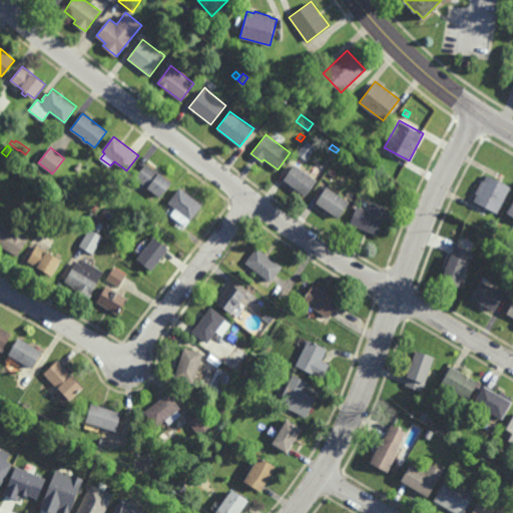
[(372,171),(363,166),(366,160),(375,166),(372,171)]
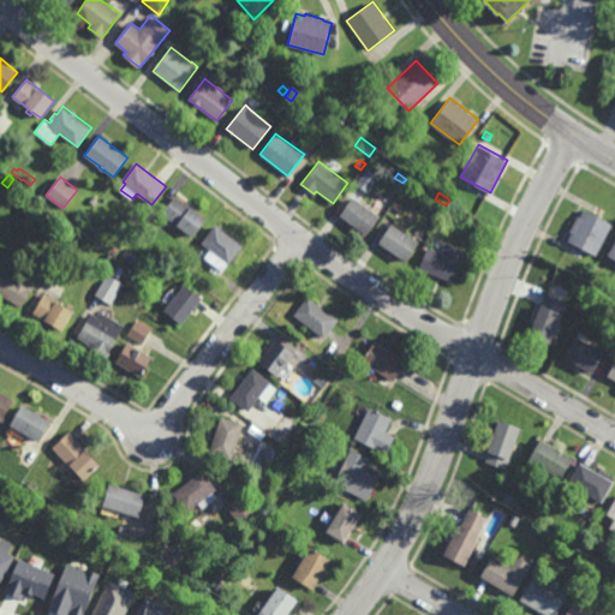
[(191,208),(192,207),(207,219),(192,237),(162,213),(175,195),(191,208)]
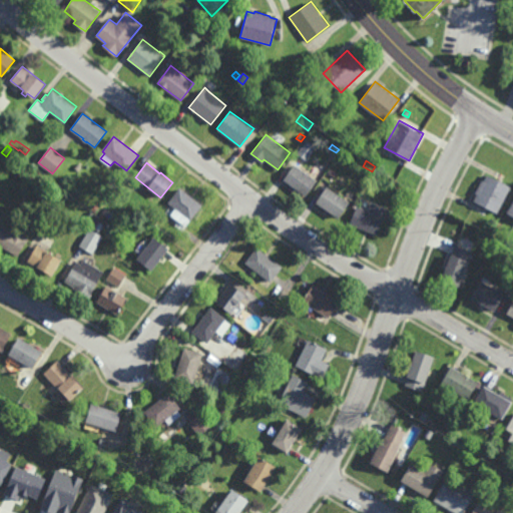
[(306,195),(283,178),(295,163),(317,179),(306,195)]
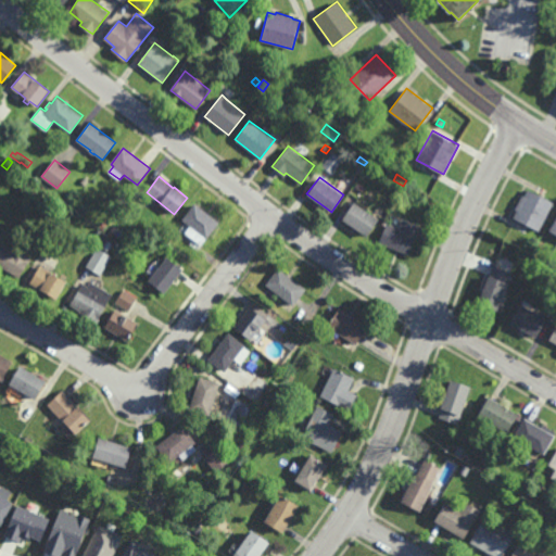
[(362,191),(354,186),(358,179),(366,185),(362,191)]
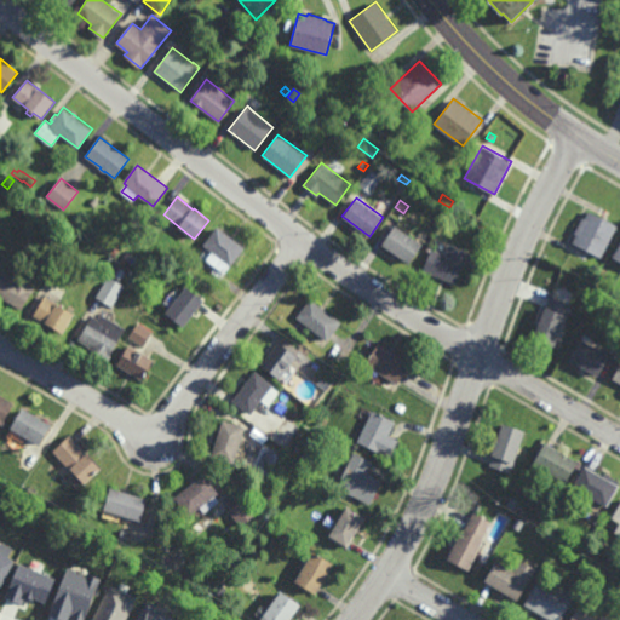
[(618,227),(601,257),(573,241),(577,235),(574,234),(583,218),(585,218),(589,211),(618,227)]
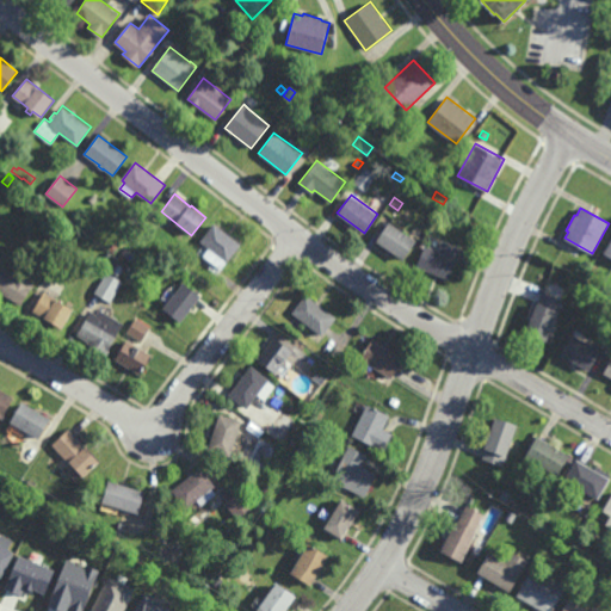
[(403,259),(376,241),(389,221),(417,240),(403,259)]
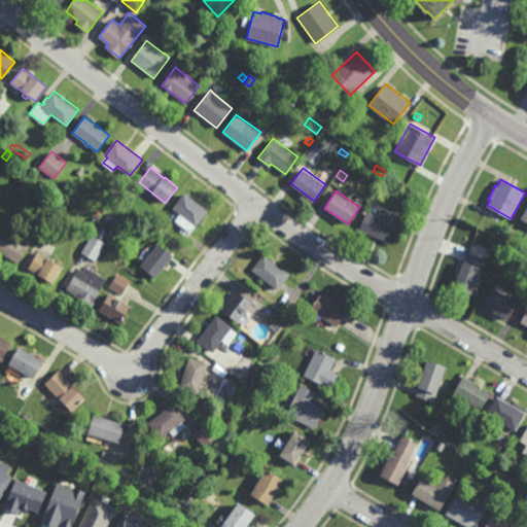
[(190,233),(175,221),(180,214),(172,208),(185,191),(208,210),(190,233)]
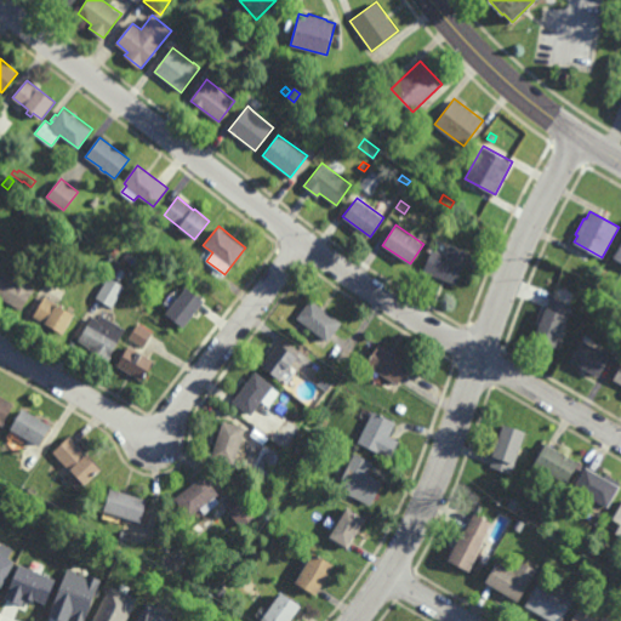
[(465,267),(463,266),(456,285),(423,273),(432,250),(446,256),(449,248),(469,255),(465,267)]
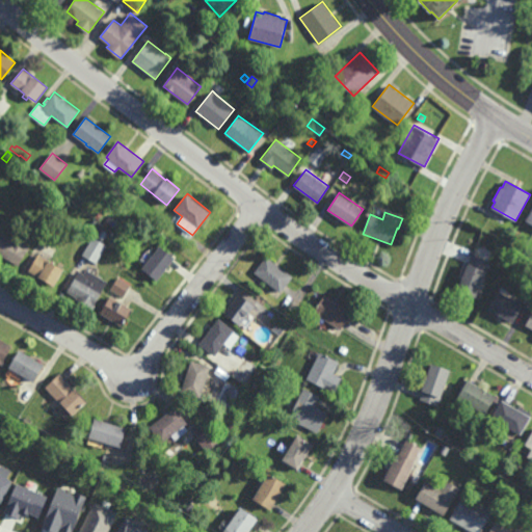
[(103,241),(96,235),(101,228),(108,234),(103,241)]
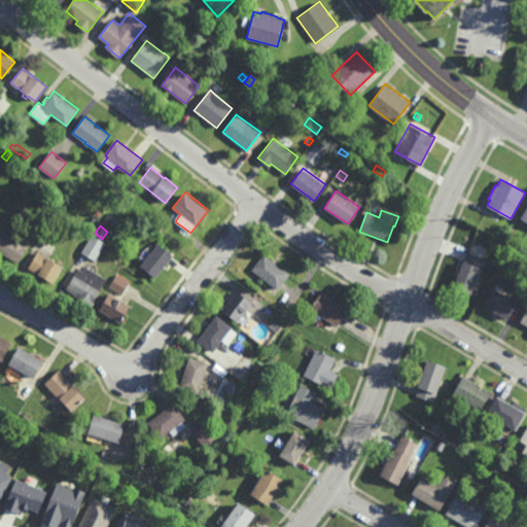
[(12,237),(13,235),(30,245),(19,262),(0,251),(0,235),(3,231),(12,237)]
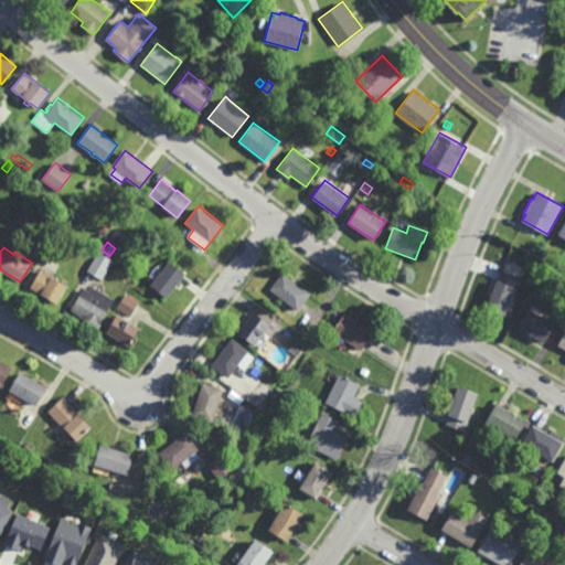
[(102,280),(87,272),(99,252),(114,260),(102,280)]
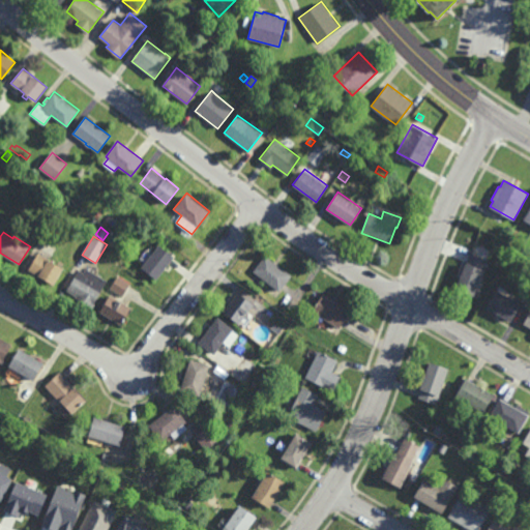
[(157,280),(142,268),(159,244),(175,257),(157,280)]
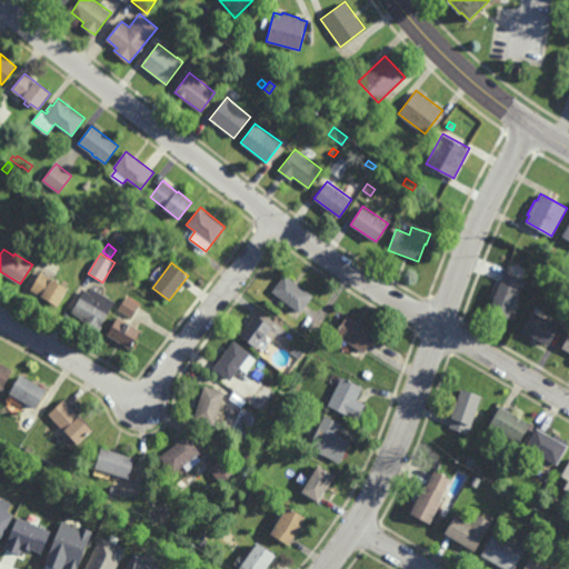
[(52,277),(52,278),(69,287),(58,305),(31,289),(42,270),(52,277)]
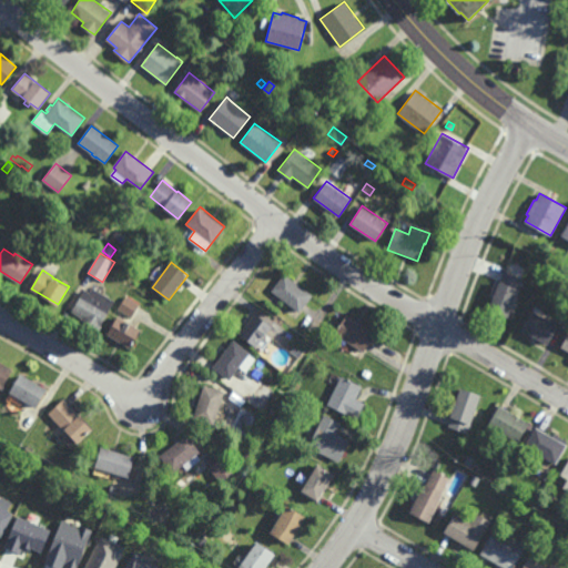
[(523,277),(508,317),(488,310),(499,280),(500,281),(504,271),(523,277)]
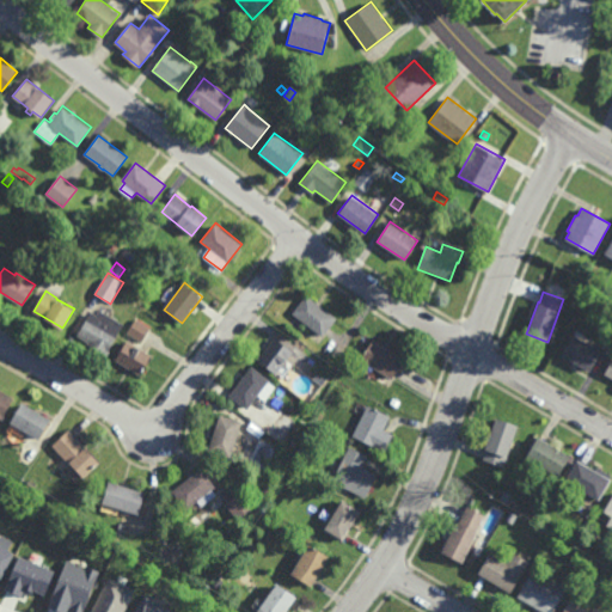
[(597,303),(592,299),(595,292),(601,295),(597,303)]
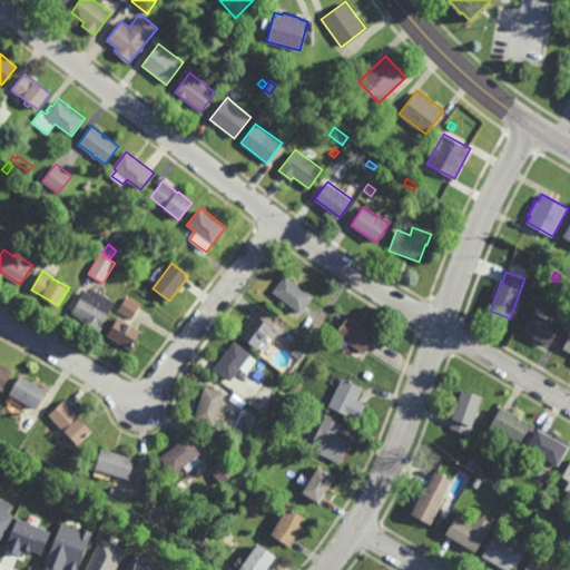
[(301,315),(272,293),(285,275),(314,297),(301,315)]
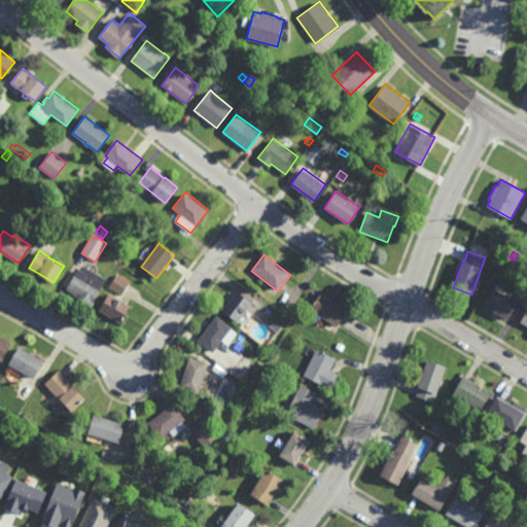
[(107,279),(94,302),(95,302),(92,307),(74,296),(75,294),(67,289),(78,269),(83,272),(85,267),(107,279)]
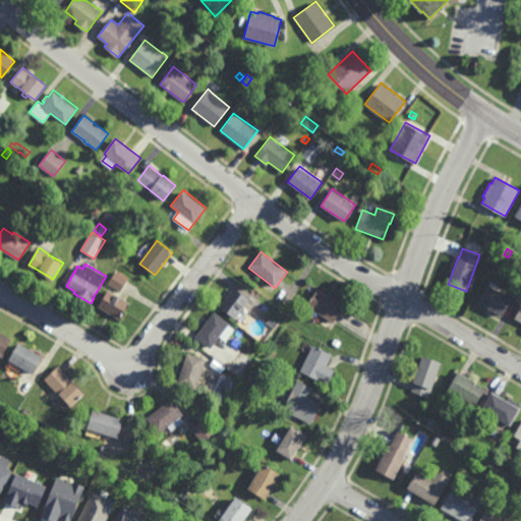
[(121,292),(108,284),(116,272),(128,280),(121,292)]
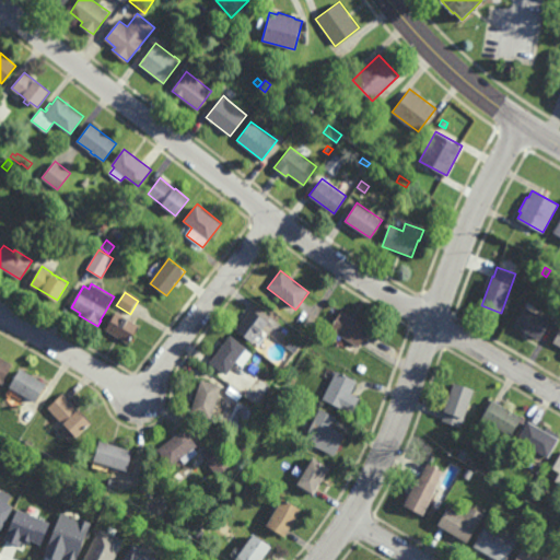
[(540,339),(514,324),(525,304),(551,319),(540,339)]
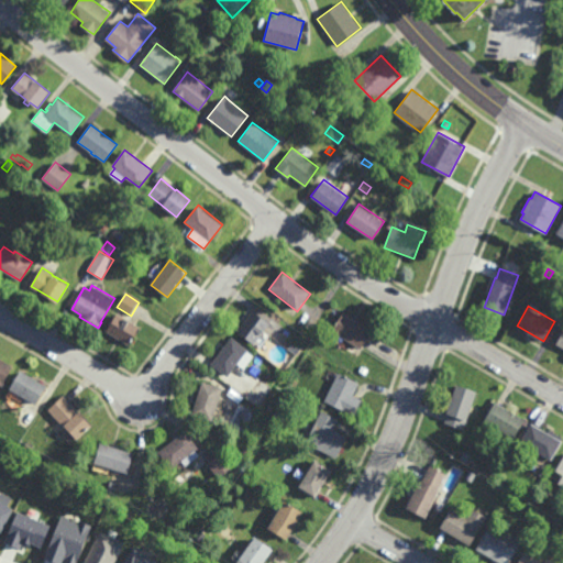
[(254,345),(238,332),(253,311),(271,323),(254,345)]
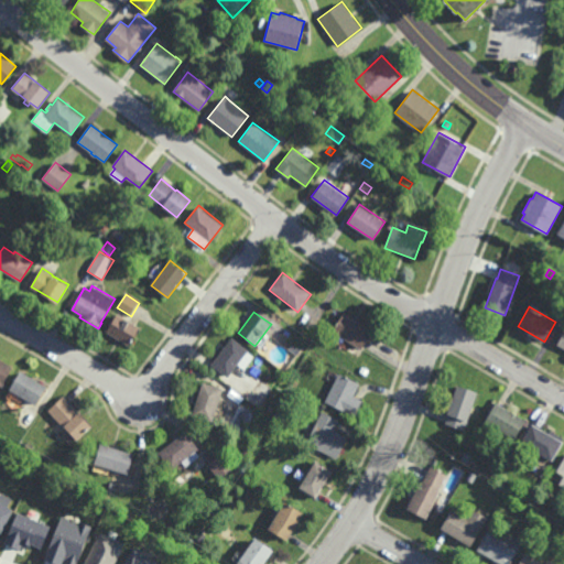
[(361,349),(333,332),(344,313),(372,332),(361,349)]
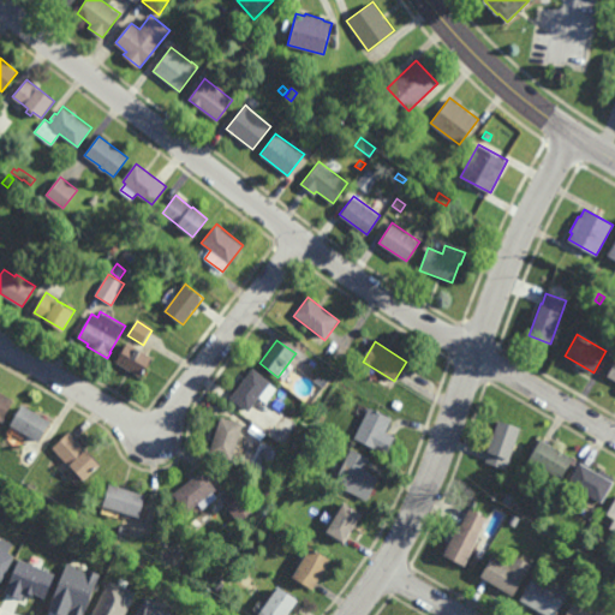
[(141,377),(117,362),(129,342),(153,357),(141,377)]
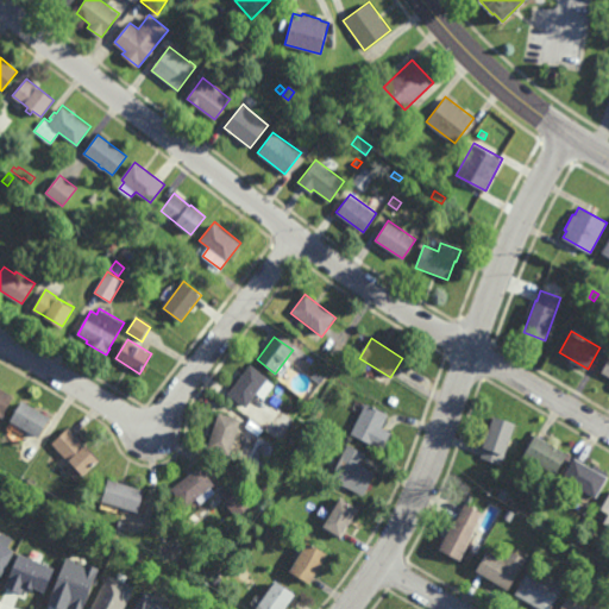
[(263,399),(257,394),(246,407),(228,393),(251,364),(269,378),(268,381),(274,385),(263,399)]
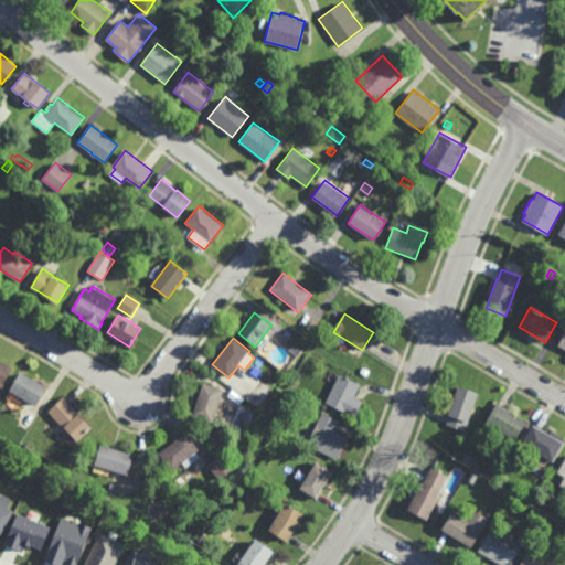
[(297,356),(288,350),(291,344),(300,351),(297,356)]
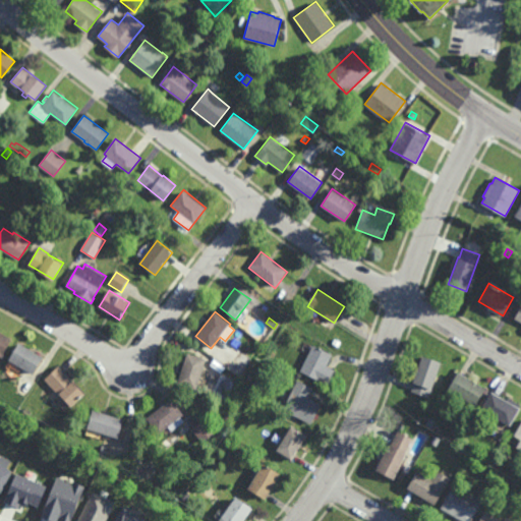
[(0,331),(12,338),(2,356),(0,354),(0,331)]
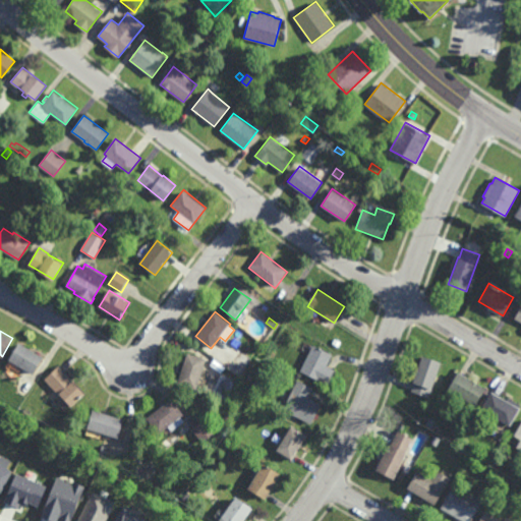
[(339,347),(332,344),(335,339),(341,342),(339,347)]
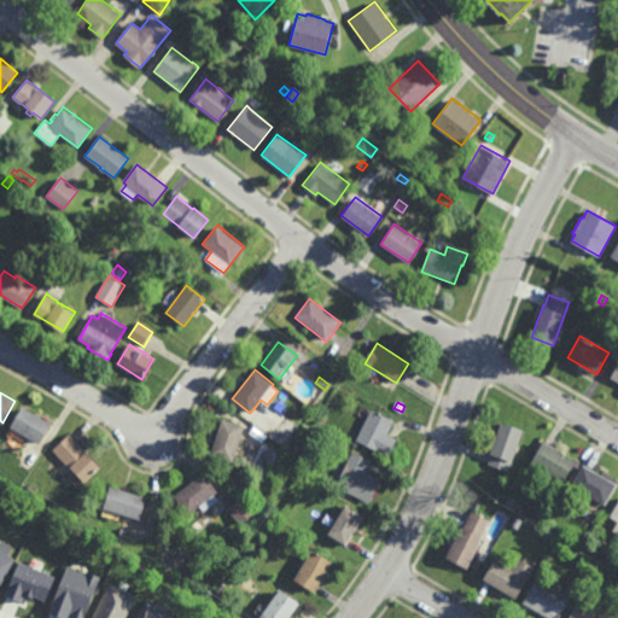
[(40,443),(11,425),(23,406),(52,424),(40,443)]
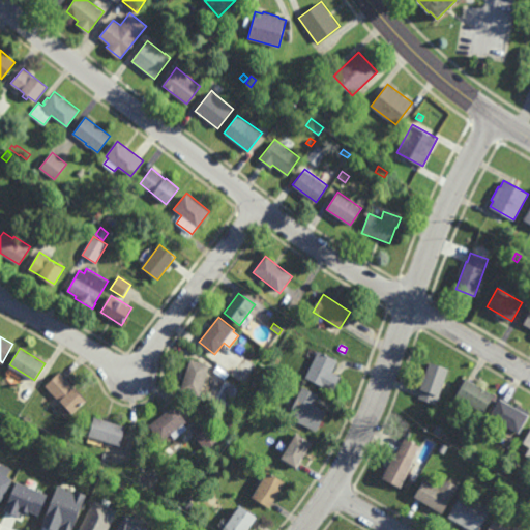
[(333,393),(304,379),(319,351),(339,361),(332,373),(342,377),(333,393)]
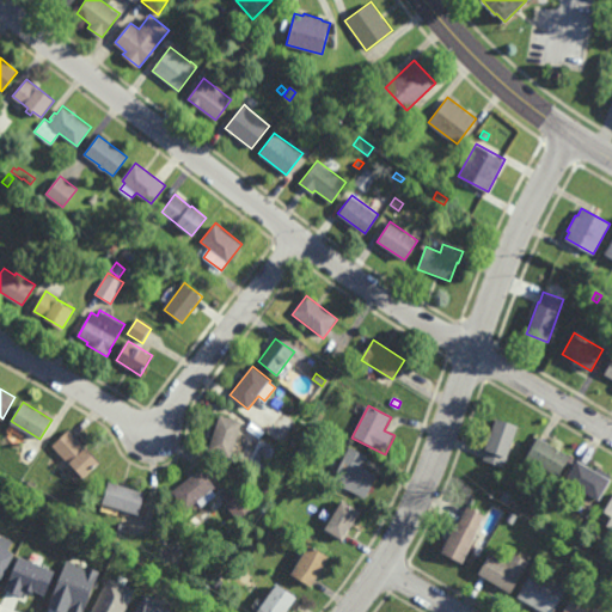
[(232,457),(209,450),(220,415),(243,422),(232,457)]
